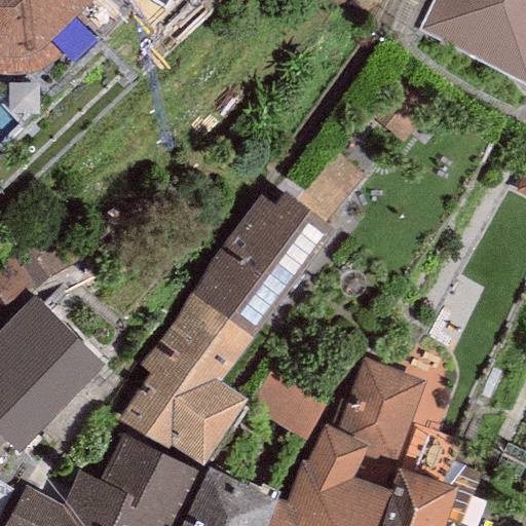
[(76,14),(63,0),(0,0),(0,54),(7,57),(21,55),(33,50),(45,44),(48,40),(76,14)]
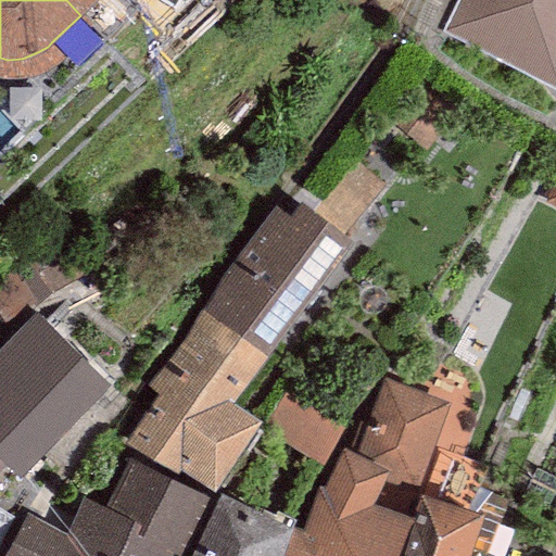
[(66,0),(80,15),(96,0),(66,0)]
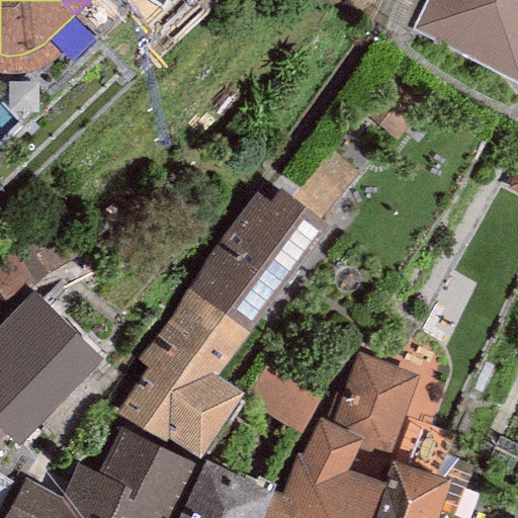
[(517,0),(426,0),(411,32),(517,84),(517,0)]
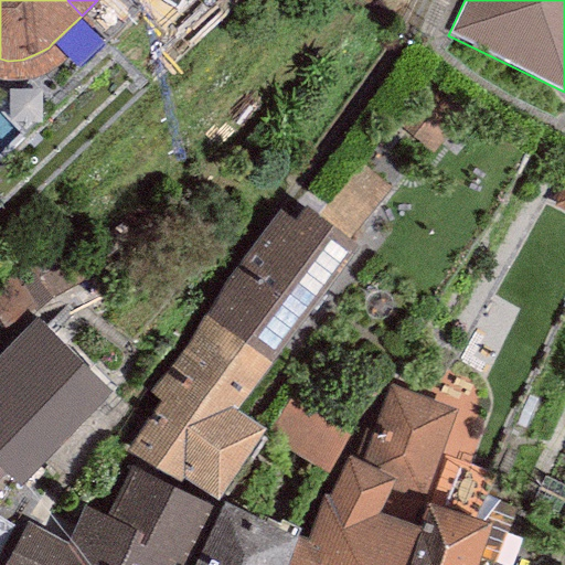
[(0,78),(19,81),(39,76),(51,71),(65,59),(52,43),(49,48),(35,54),(22,60),(8,61),(0,59),(0,78)]
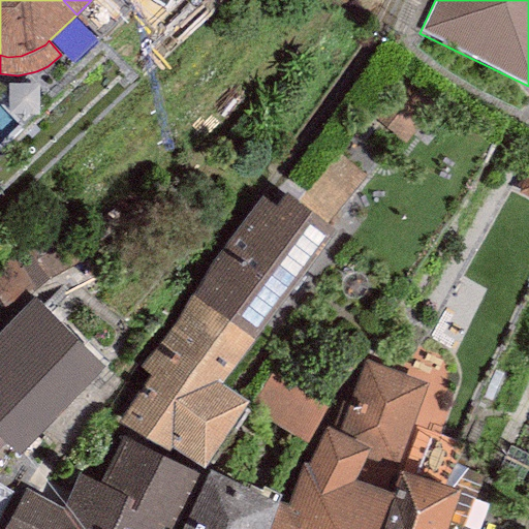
[(337,152),(299,200),(328,223),(365,177),(337,152)]
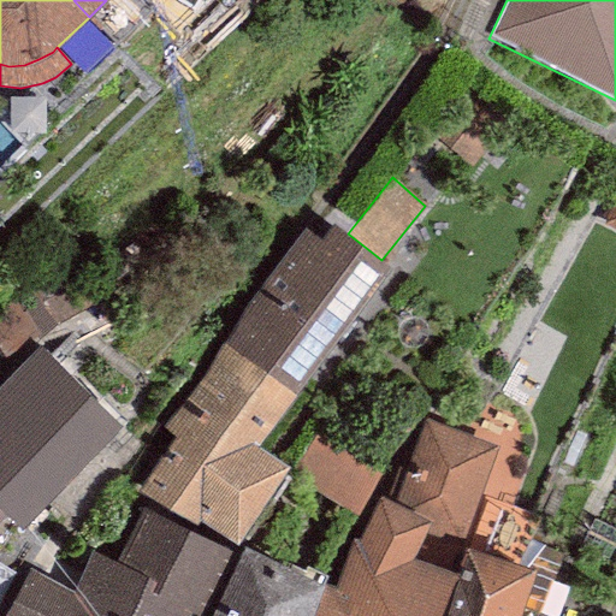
[(304,226),(223,343),(296,391),(390,266),(381,260),(348,234),(332,223),(320,238),(304,226)]
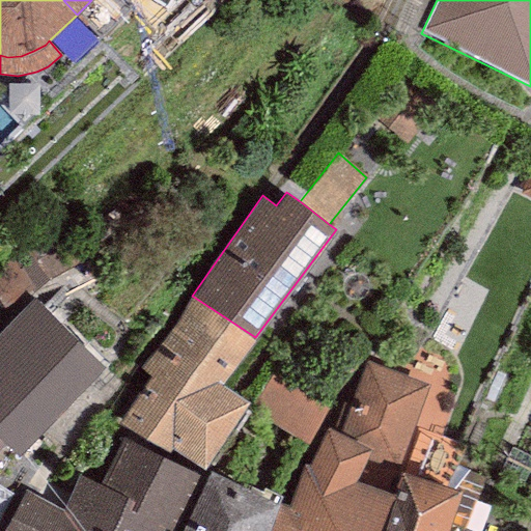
[(150,376),(120,422),(167,453),(171,447),(203,469),(248,401),(223,385),(255,337),(192,296),(141,370),(150,376)]
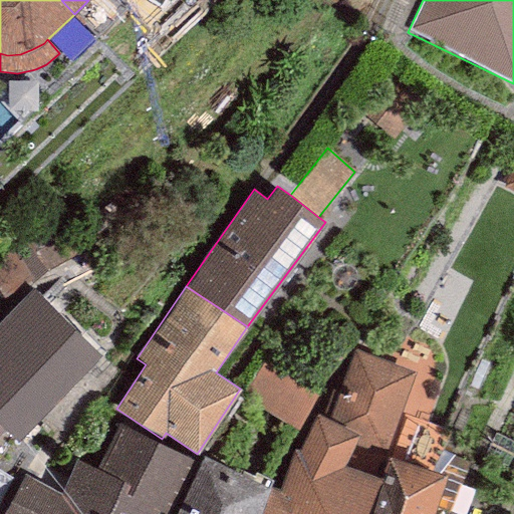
[(34,288),(0,322),(0,423),(19,443),(103,356),(34,288)]
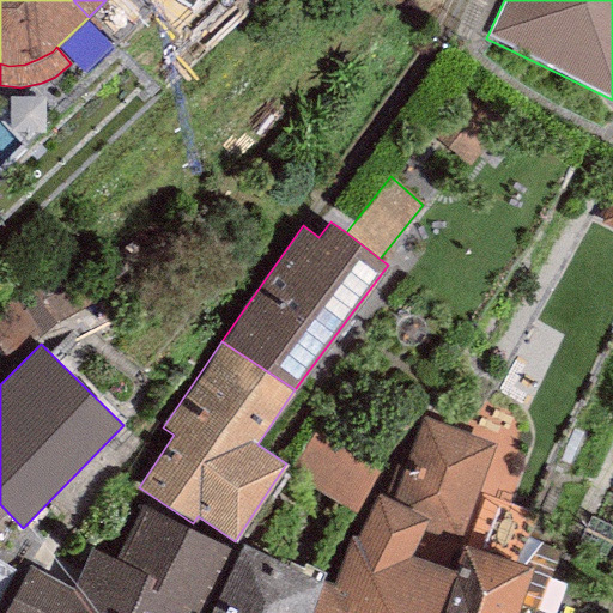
[(423,418),(393,502),(425,519),(410,558),(451,571),(462,544),(479,495),(495,445),(423,418)]
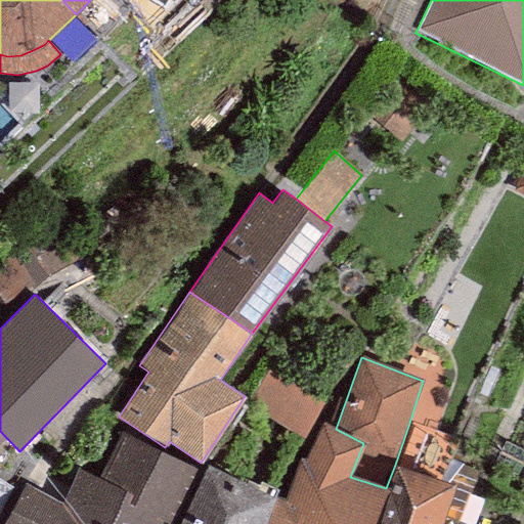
[(267,372),(248,404),(303,436),(322,403),(267,372)]
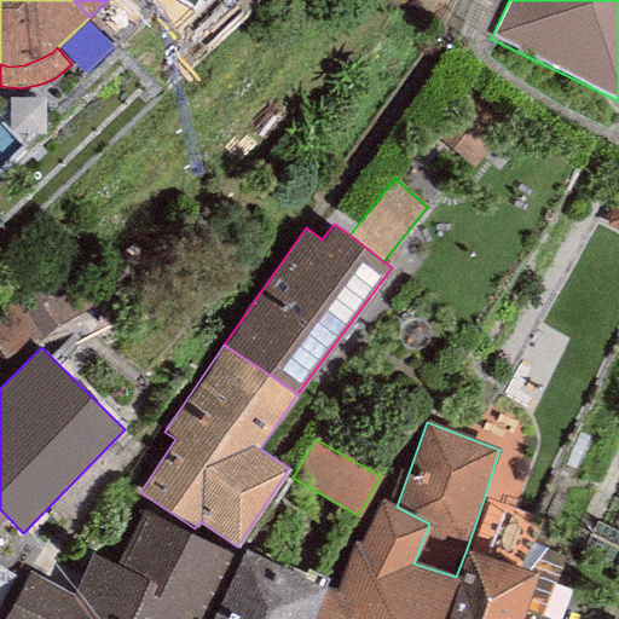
[(397,507),(381,498),(359,543),(353,539),(336,588),(325,585),(312,618),(443,618),(456,577),(414,563),(429,524),(397,507)]
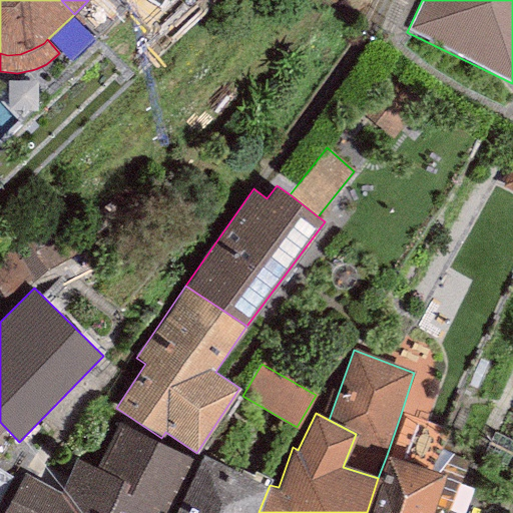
[(449,431),(401,414),(387,455),(431,468),(449,431)]
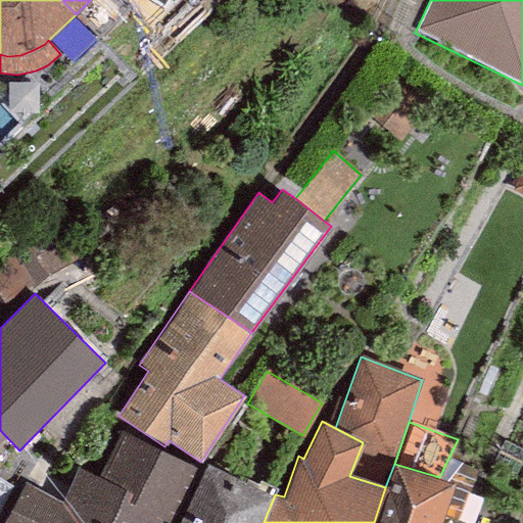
[(170,522),(196,466),(119,432),(99,476),(79,468),(64,501),(21,482),(3,522),(160,522),(162,520),(170,522)]
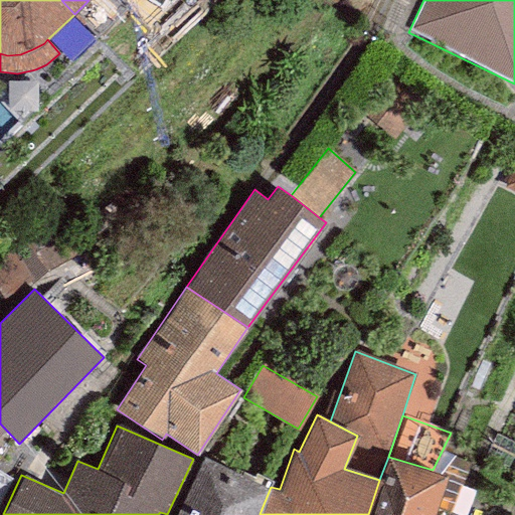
[(260,514),(271,487),(202,456),(175,514),(260,514)]
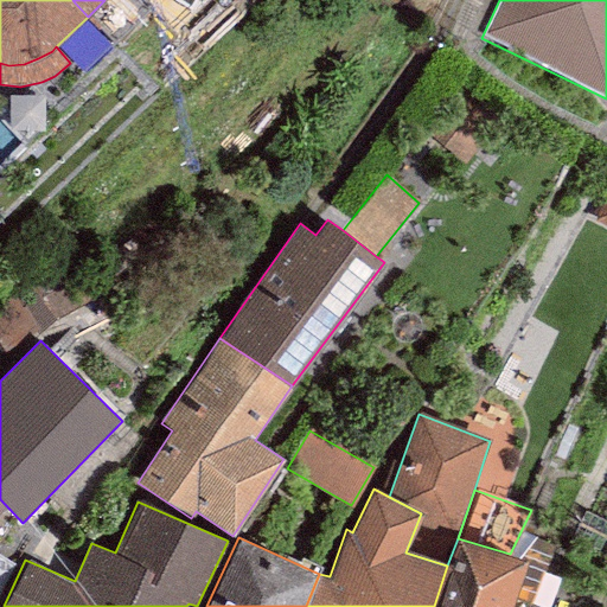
[(458,538),(447,566),(434,606),(511,606),(526,560),(510,554),(458,538)]
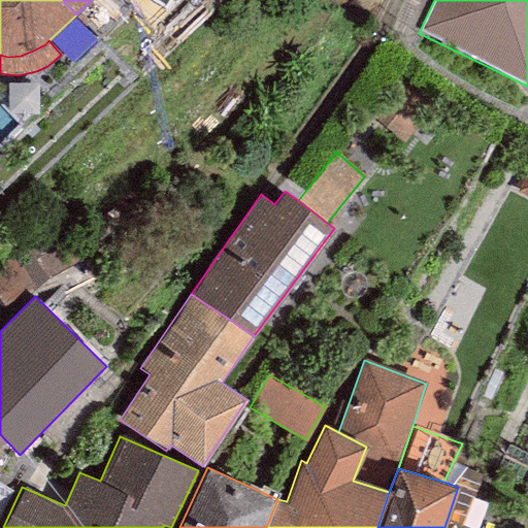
All buildings are outlined.
